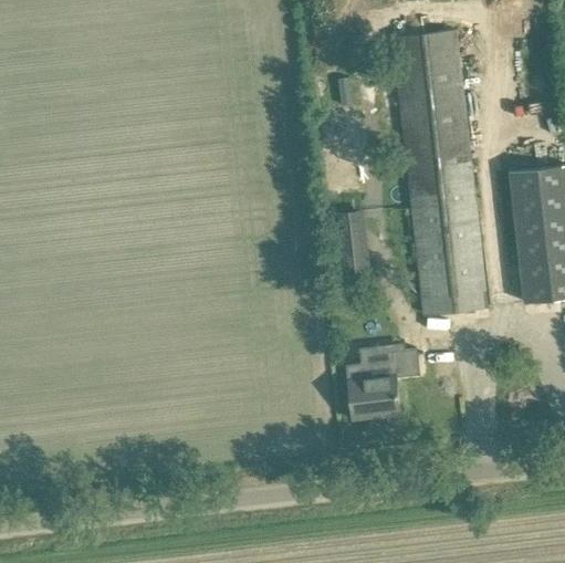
[(456,32),(391,39),(420,293),(422,315),(488,309),(484,280),(456,32)]
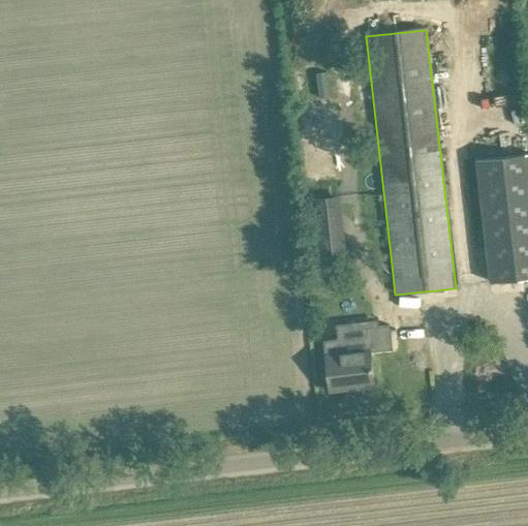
[(527,155),(474,161),(486,260),(487,270),(489,284),(527,280),(527,155)]
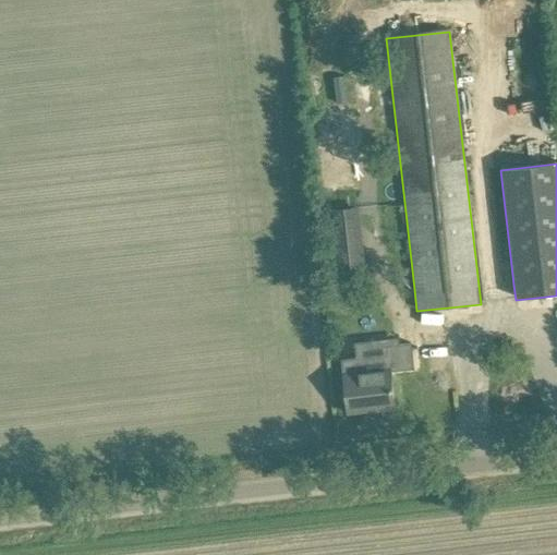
[(361,258),(359,208),(327,209),(329,260),(361,258)]
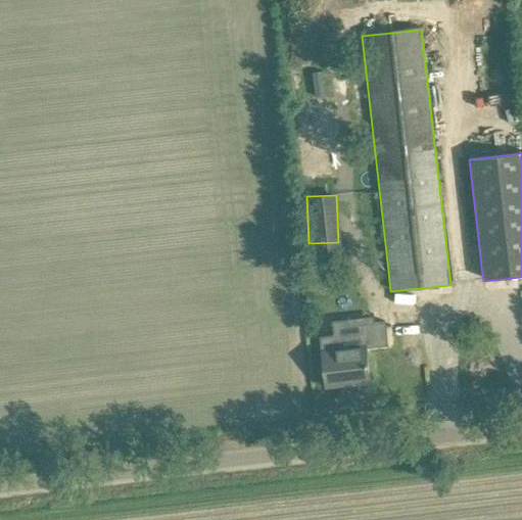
[(325,388),(367,384),(368,384),(364,347),(321,352),(325,388)]
